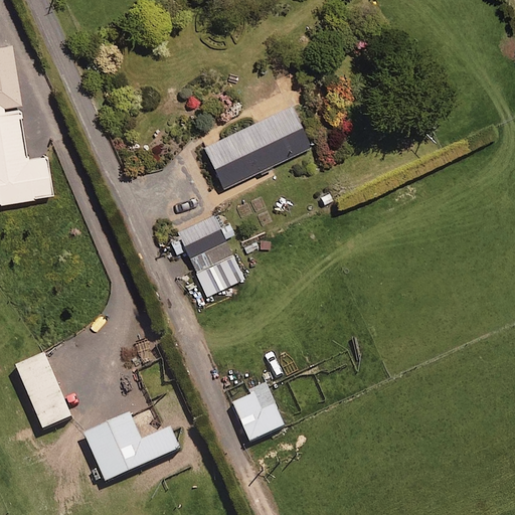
[(0,104),(17,102),(10,43),(0,44),(0,104)]
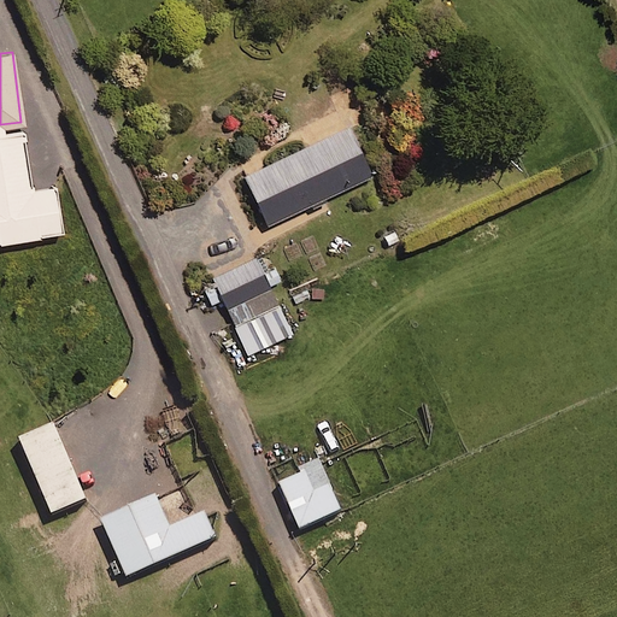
[(265,222),(306,201),(309,207),(327,199),(324,193),(369,172),(346,124),(241,174),(265,222)]
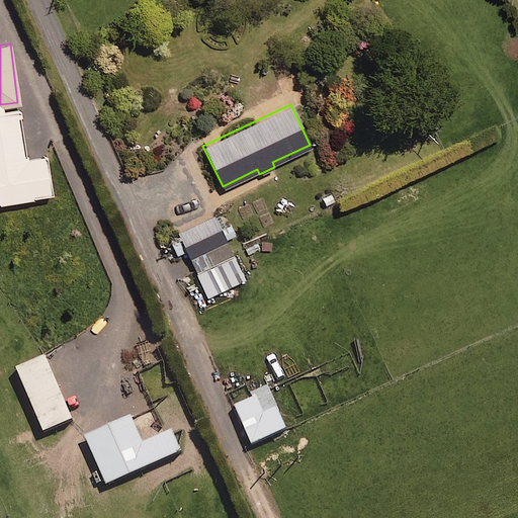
[(22,156),(15,109),(0,111),(0,199),(48,192),(41,153),(22,156)]
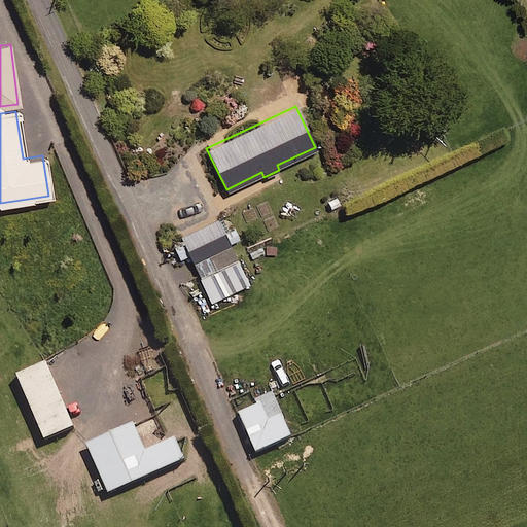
[(221,232),(215,218),(181,236),(201,275),(234,257),(226,243),(239,237),(234,226),(221,232)]
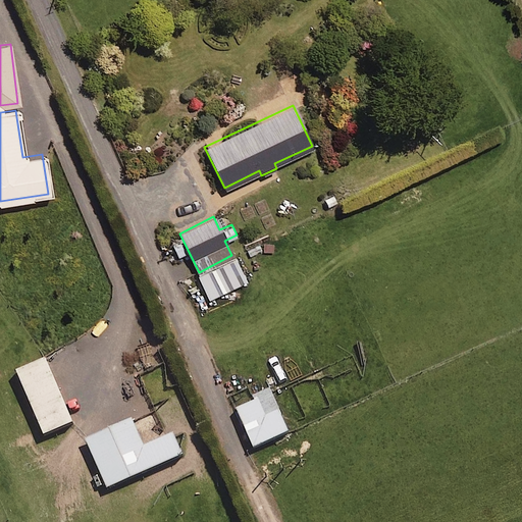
[(70,422),(44,358),(15,369),(43,433),(70,422)]
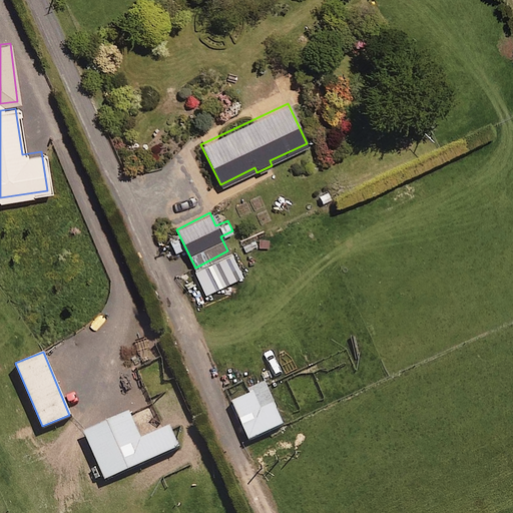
[(283,424),(264,381),(247,388),(249,393),(231,401),(248,439),(283,424)]
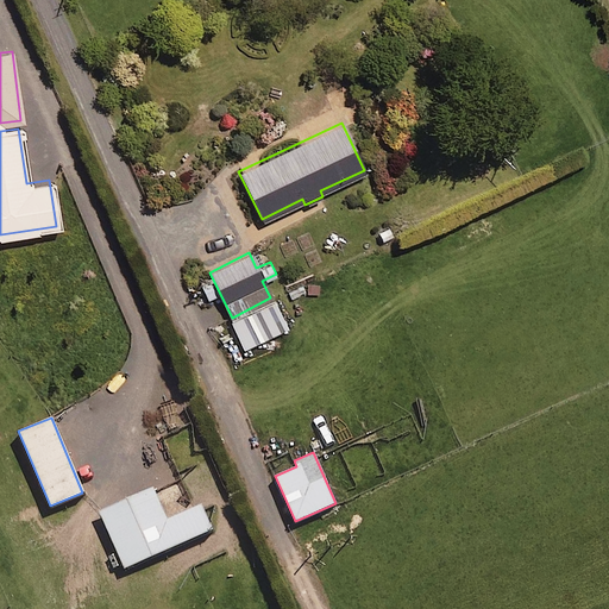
[(167,520),(152,488),(99,512),(125,569),(211,529),(200,504),(167,520)]
